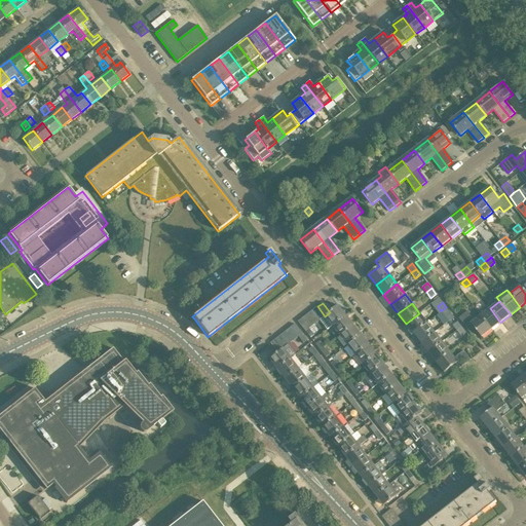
[(478,313),(480,316),(491,330),(500,323),(490,308),(487,305),(478,313)]
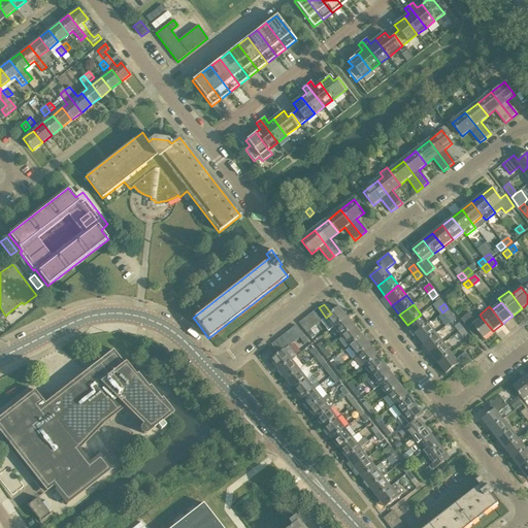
[(321,322),(326,318),(319,307),(314,311),(321,322)]
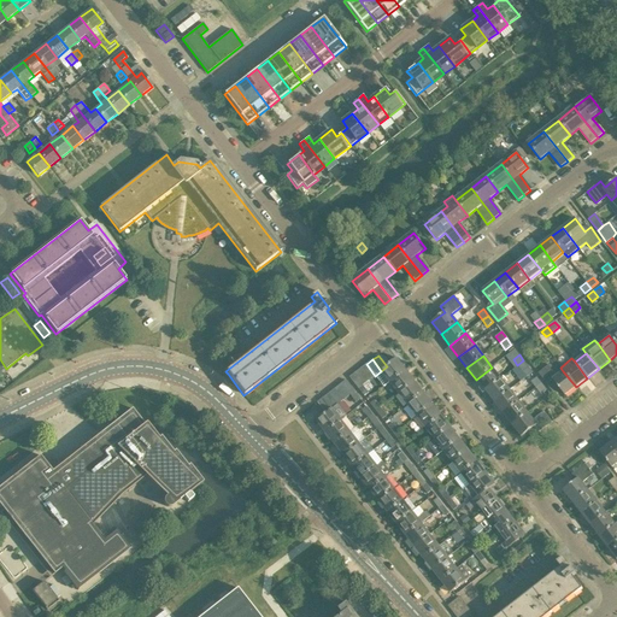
[(389,383),(406,370),(397,359),(387,366),(381,371),(375,376),(385,387),(389,383)]
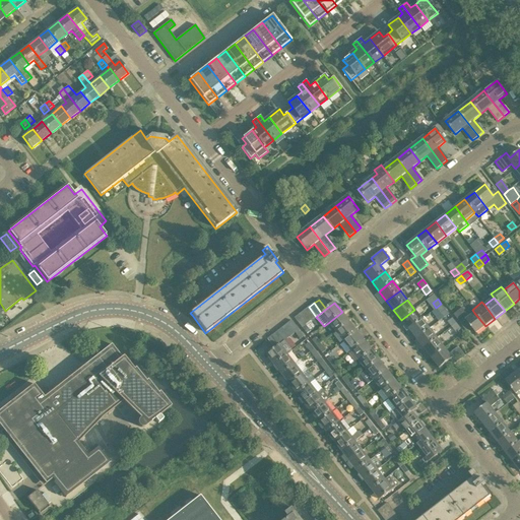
[(446,310),(441,304),(436,308),(441,314),(446,310)]
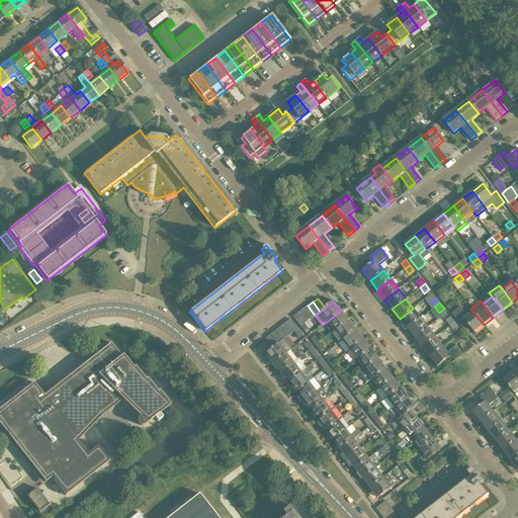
[(308,306),(303,310),(311,319),(315,316),(308,306)]
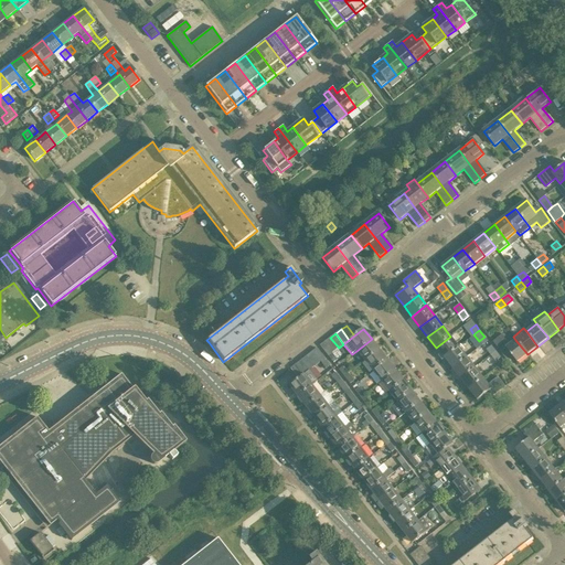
[(493,342),(502,354),(508,350),(518,362),(528,354),(515,340),(510,344),(502,334),(493,342)]
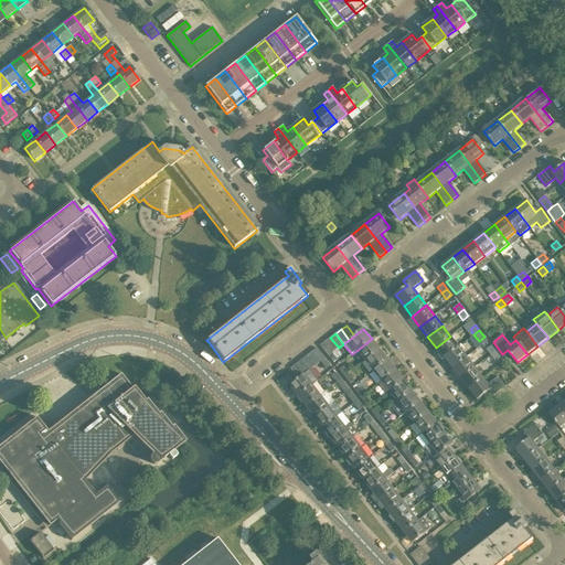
[(458,347),(450,337),(436,348),(444,358),(458,347)]
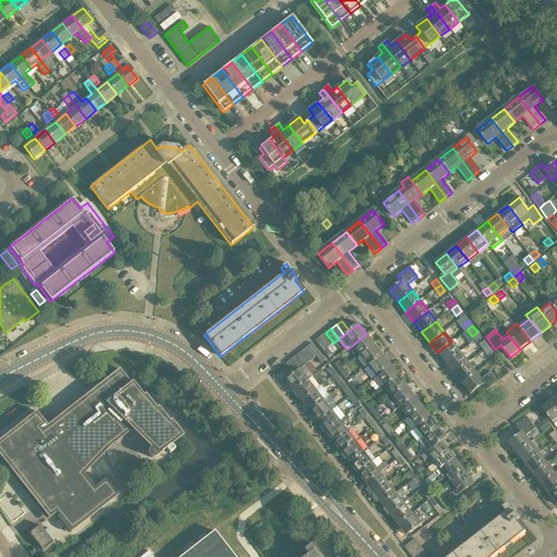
[(329,347),(334,343),(325,333),(320,336),(329,347)]
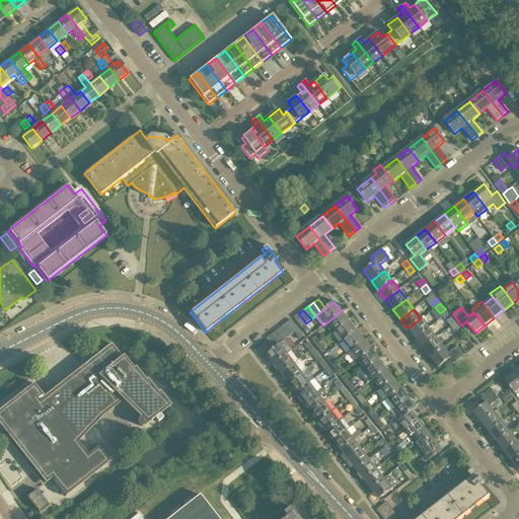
[(349,320),(342,311),(327,322),(336,331),(349,320)]
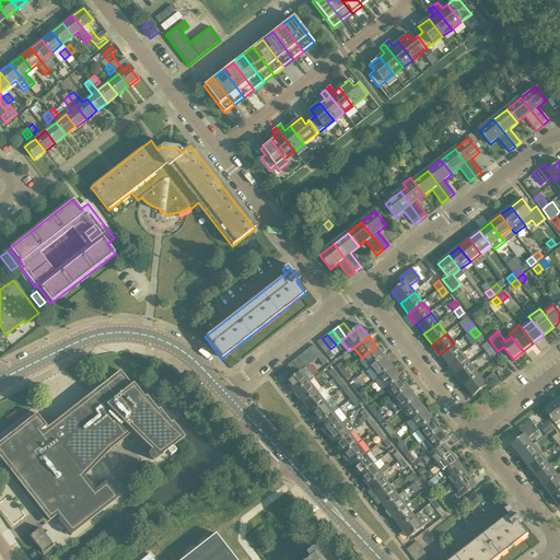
[(325,353),(329,350),(330,349),(322,338),(317,342),(325,353)]
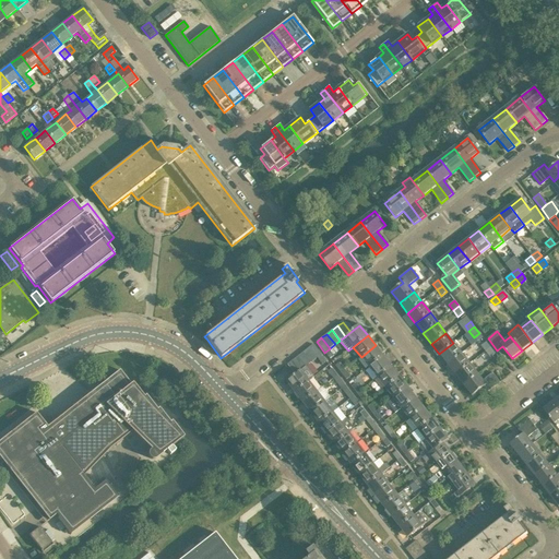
[(485,352),(490,347),(486,342),(480,346),(485,352)]
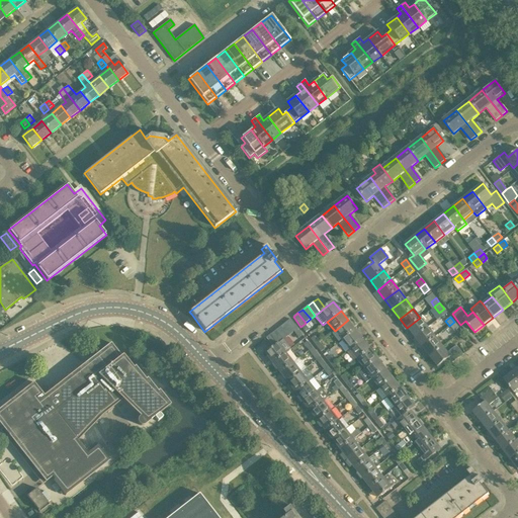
[(414,338),(428,327),(420,318),(407,328),(414,338)]
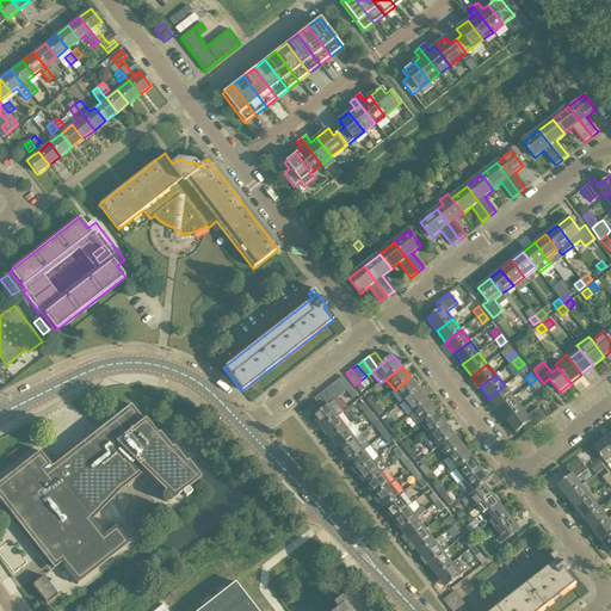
[(346,393),(347,392),(351,388),(343,376),(337,381),(346,393)]
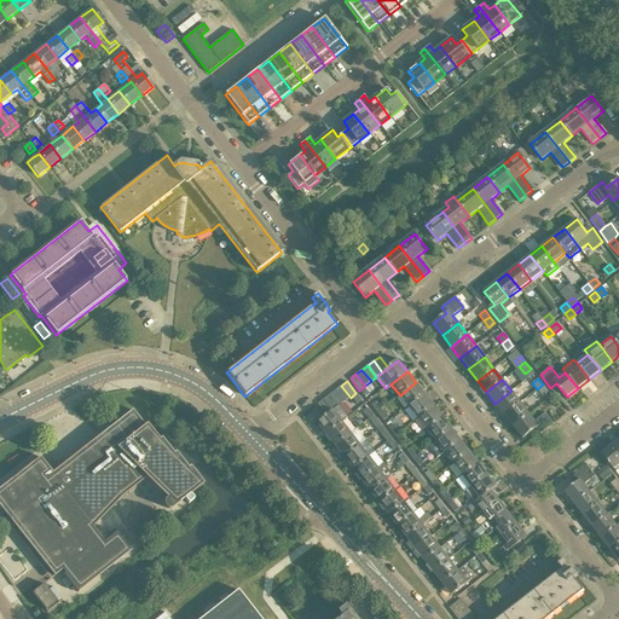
[(409,406),(424,394),(416,382),(400,395),(409,406)]
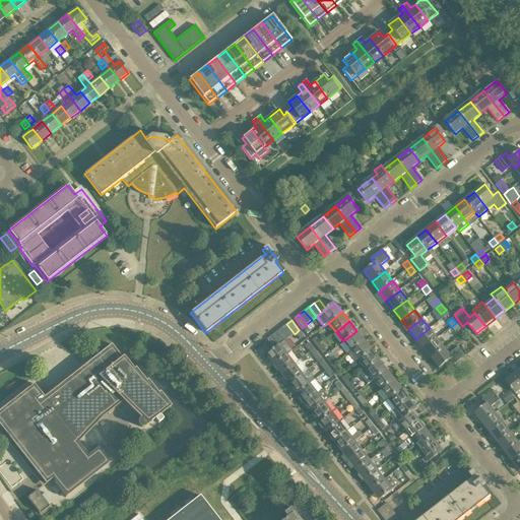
[(461,329),(456,323),(451,327),(456,332),(461,329)]
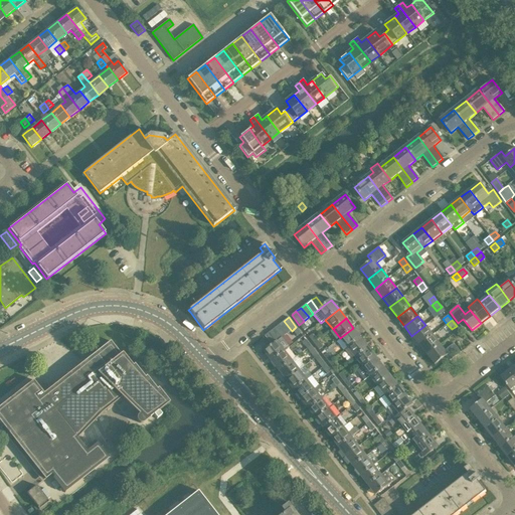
[(287,334),(292,331),(284,321),(279,325),(287,334)]
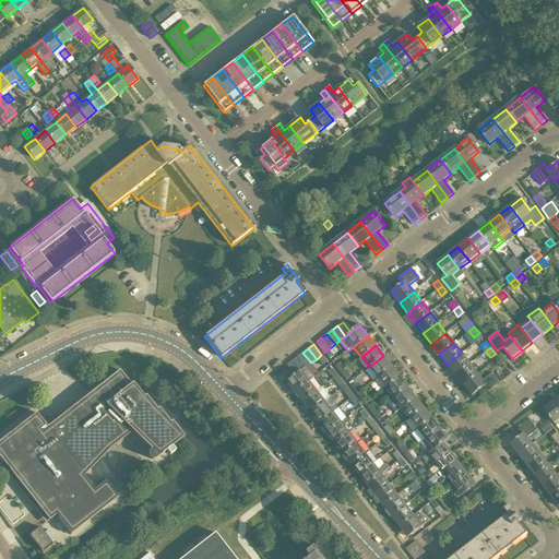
[(334,356),(329,349),(324,353),(330,359),(334,356)]
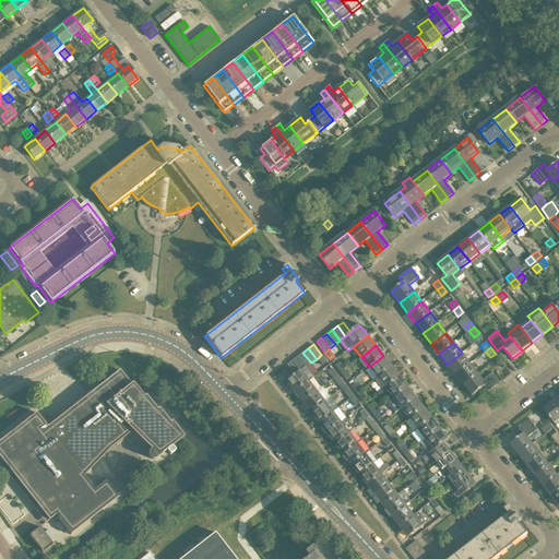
[(298,357),(306,367),(311,363),(302,353),(298,357)]
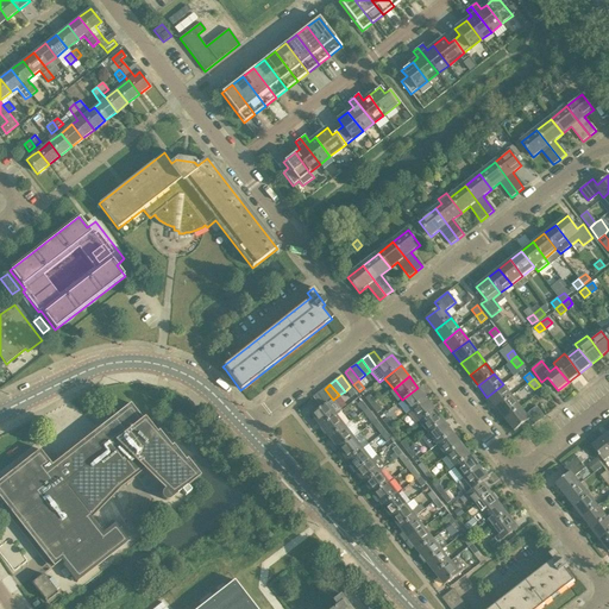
[(512,396),(503,384),(487,397),(496,408),(512,396)]
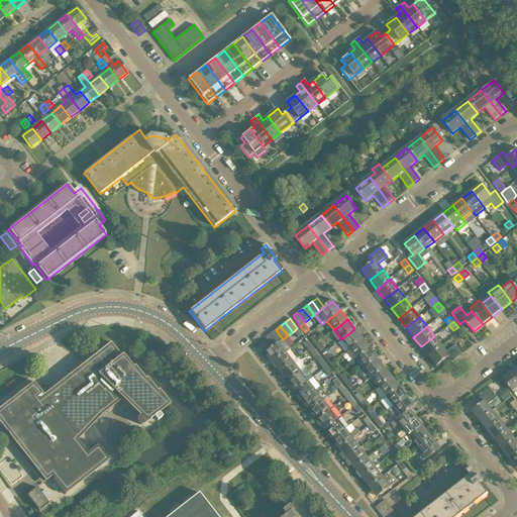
[(302,334),(297,328),(294,331),(298,337),(302,334)]
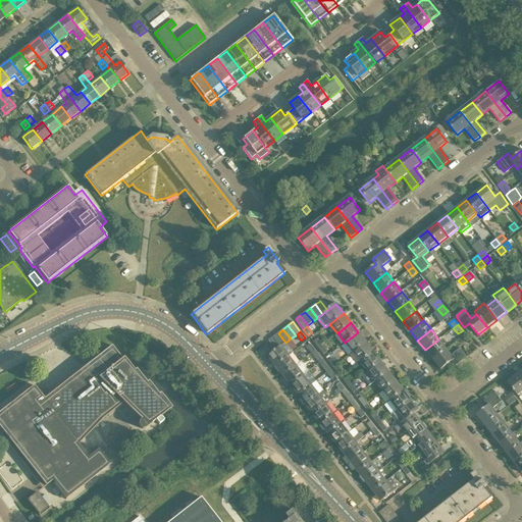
[(366,342),(358,332),(345,343),(352,353),(366,342)]
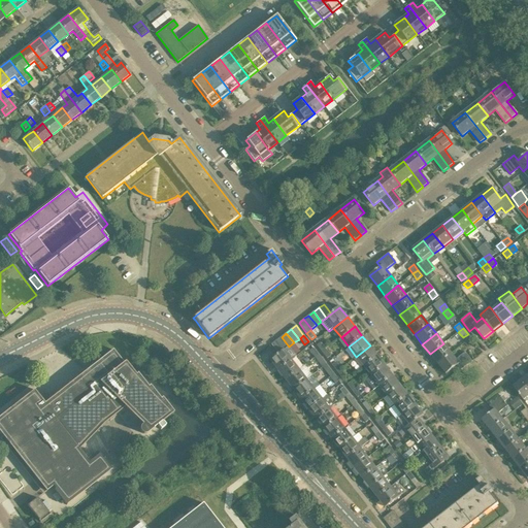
[(285,351),(289,347),(282,337),(276,340),(284,351),(285,350),(285,351)]
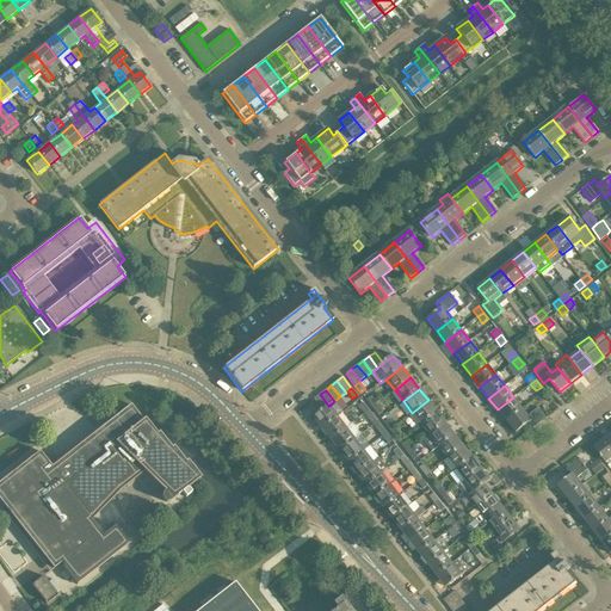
[(314,399),(322,409),(328,406),(320,394),(314,399)]
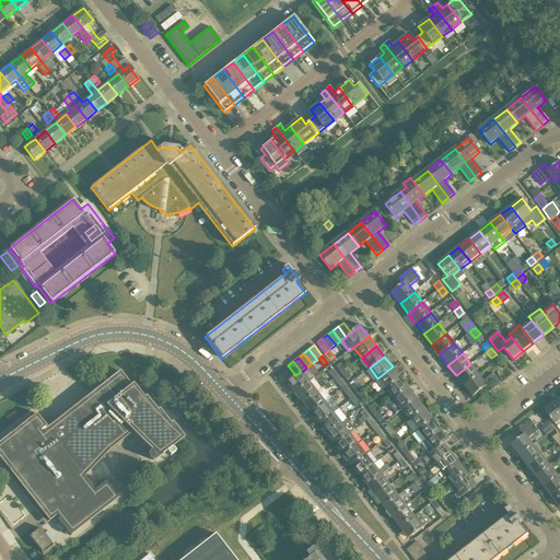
[(336,366),(341,374),(346,371),(347,369),(341,362),(336,366)]
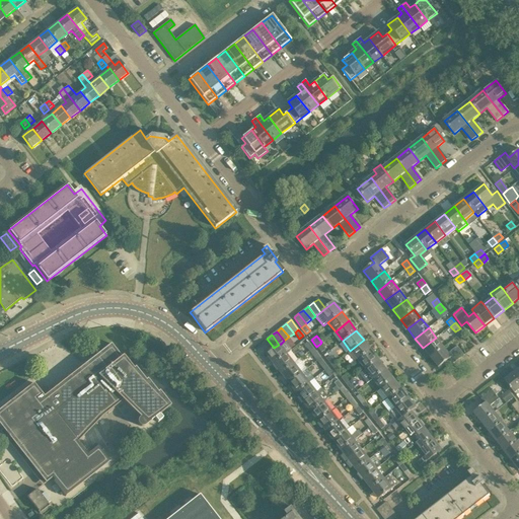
[(430,358),(444,347),(436,338),(423,348),(430,358)]
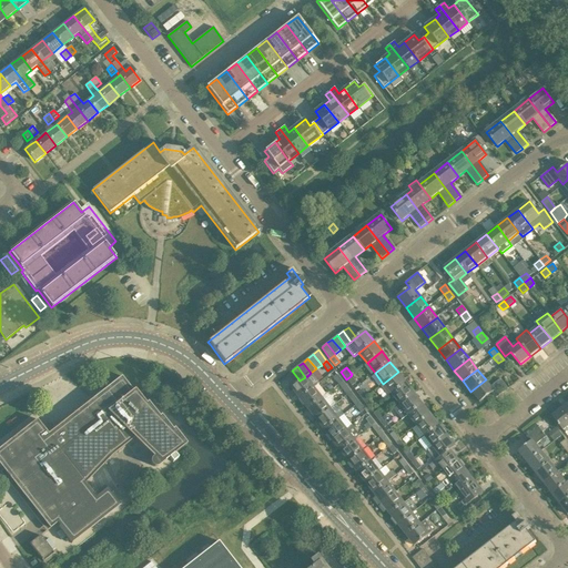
[(392,394),(406,383),(398,372),(383,384),(392,394)]
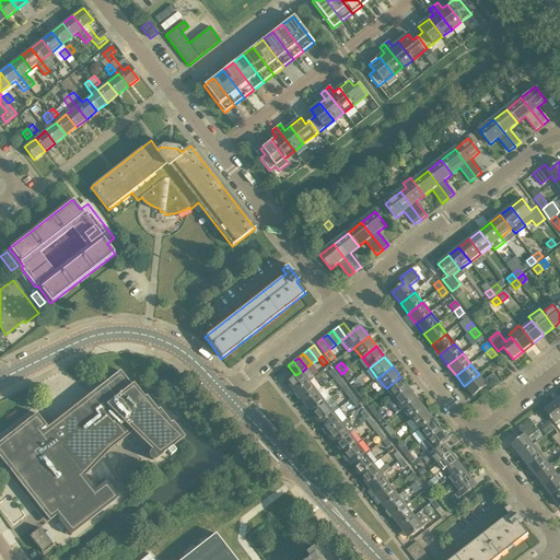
[(302,371),(301,372),(295,375),(287,383),(295,394),(310,382),(315,378),(306,368),(302,372),(302,371)]
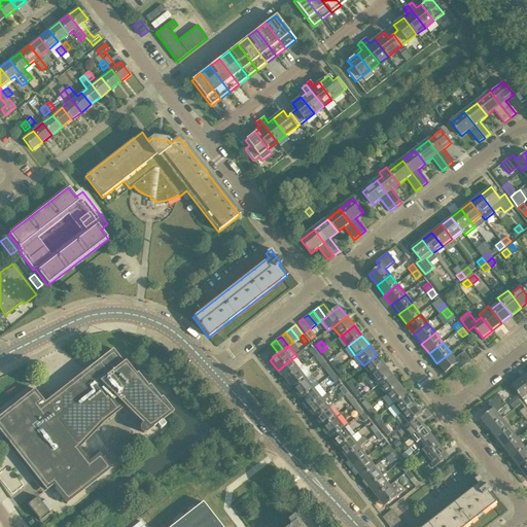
[(318,354),(313,348),(309,350),(314,357),(318,354)]
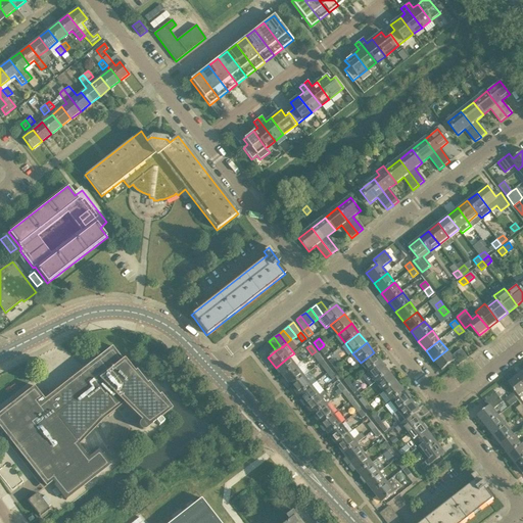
[(328,352),(323,346),(319,349),(324,355),(328,352)]
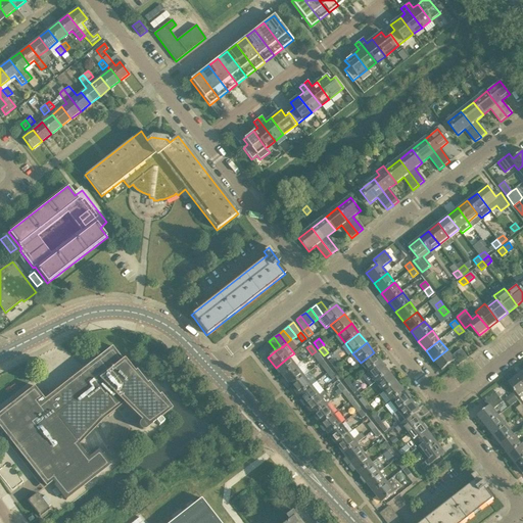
[(163,416),(172,410),(160,395),(158,396),(148,383),(146,384),(136,371),(135,373),(130,367),(124,360),(123,361),(111,347),(52,394),(44,400),(41,395),(34,387),(13,402),(10,406),(0,413),(0,428),(3,432),(0,435),(10,447),(11,449),(14,446),(19,453),(16,456),(30,473),(37,482),(41,479),(46,486),(53,481),(55,484),(53,485),(65,501),(110,466),(99,449),(88,459),(86,456),(87,455),(79,445),(82,441),(103,420),(124,403),(127,407),(141,421),(140,422),(139,423),(139,424),(139,426),(139,427),(139,428),(140,429),(141,429),(141,430),(142,430),(143,430),(144,430),(145,430),(146,429),(156,422),(159,426),(163,422),(160,418),(163,416)]
